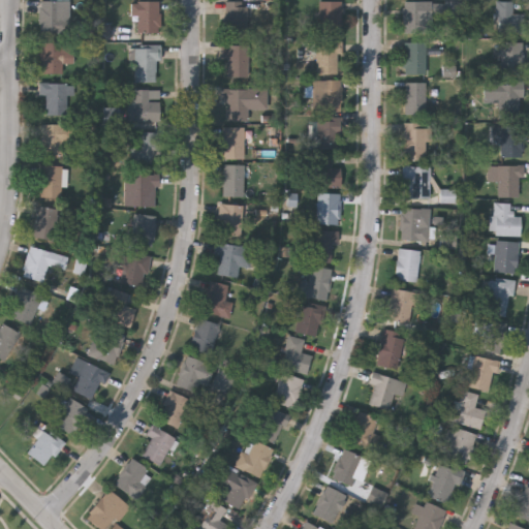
[(61,0),(61,32),(39,32),(39,0),(61,0)]
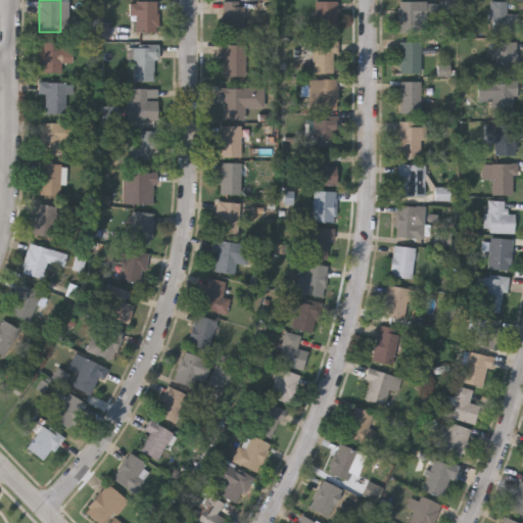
[(133,40),(108,40),(108,25),(135,25),(135,16),(130,16),(130,0),(157,0),(157,32),(133,32),(133,40)]
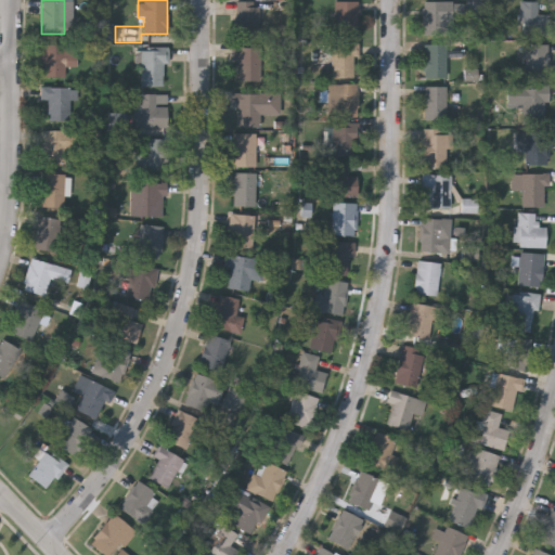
[(259,0),(259,38),(235,38),(235,0),(259,0)]
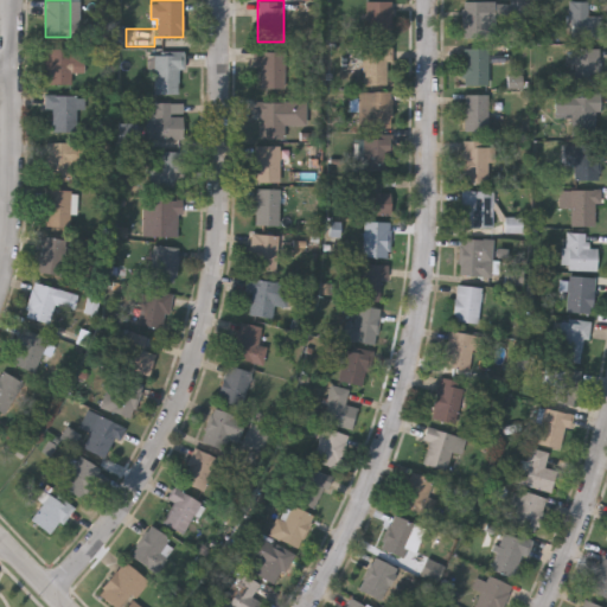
[(391,0),(391,36),(365,36),(365,0),(391,0)]
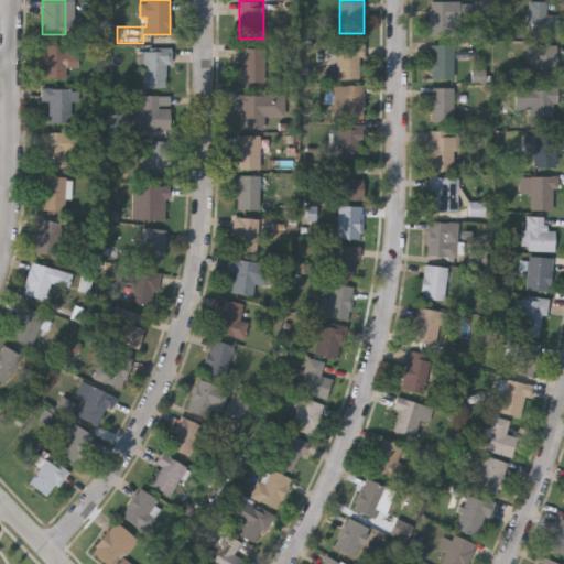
[(430,0),(490,1),(490,24),(477,24),(477,13),(461,13),(459,34),(429,34),(430,0)]
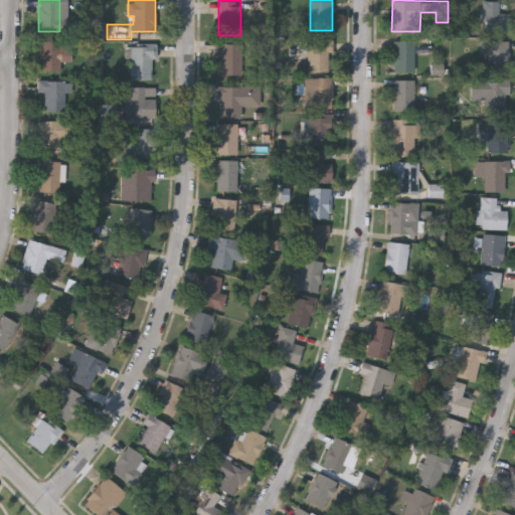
[(511,31),(483,31),(483,0),(498,0),(498,12),(511,12),(511,31)]
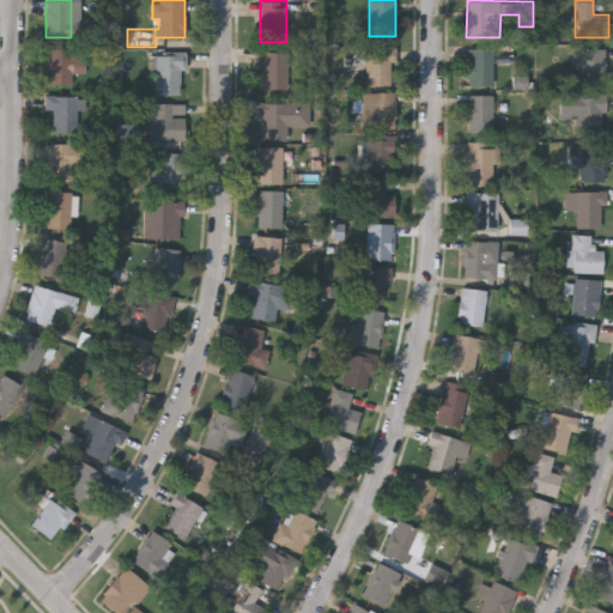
[(72,47),(72,84),(46,84),(46,47),(72,47)]
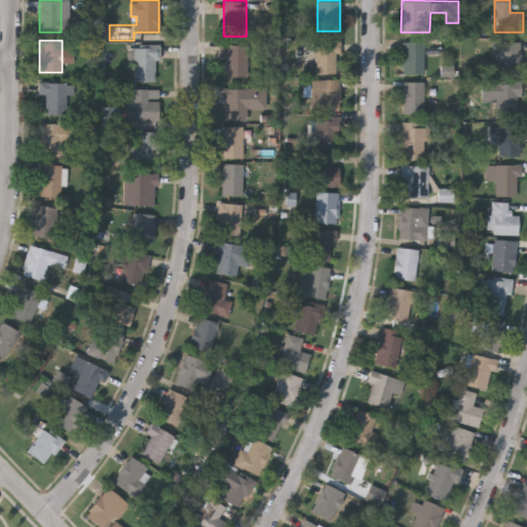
[(339,40),(339,72),(316,72),(316,40),(339,40)]
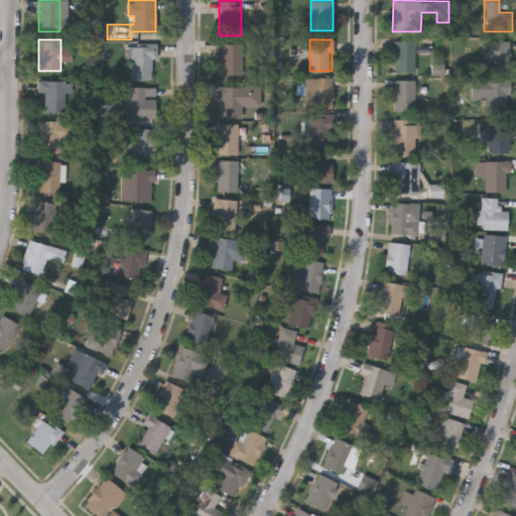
[(509,72),(487,72),(487,39),(509,39),(509,72)]
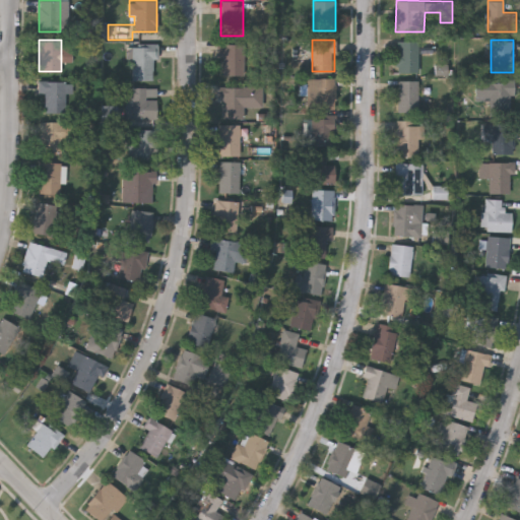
[(396,71),(396,41),(417,41),(417,71),(396,71)]
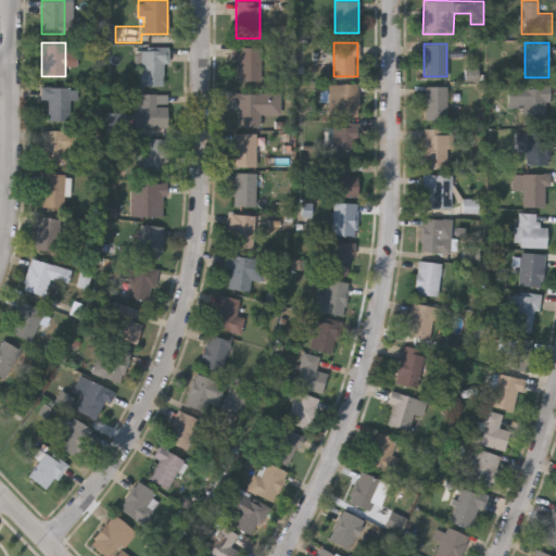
[(239,60),(231,60),(231,46),(261,46),(261,80),(239,80),(239,60)]
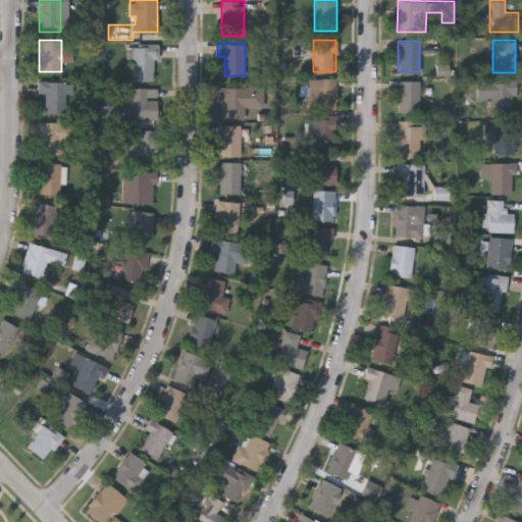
[(133,80),(133,44),(157,44),(157,80),(133,80)]
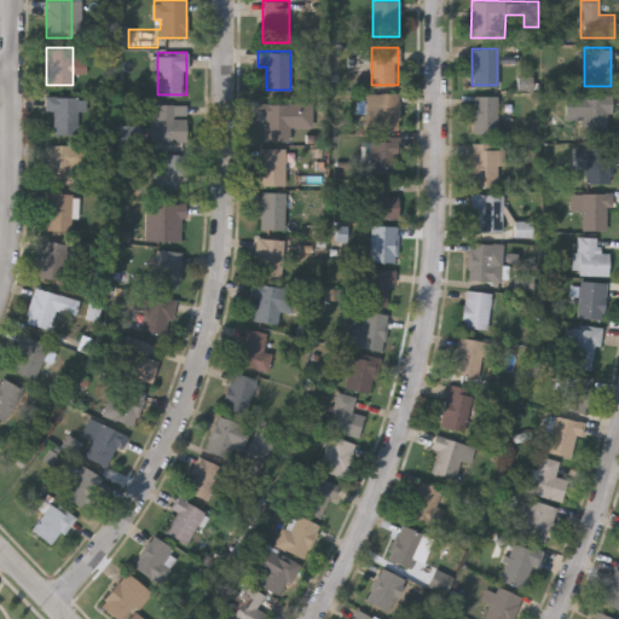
[(399,92),(399,128),(365,128),(365,92),(399,92)]
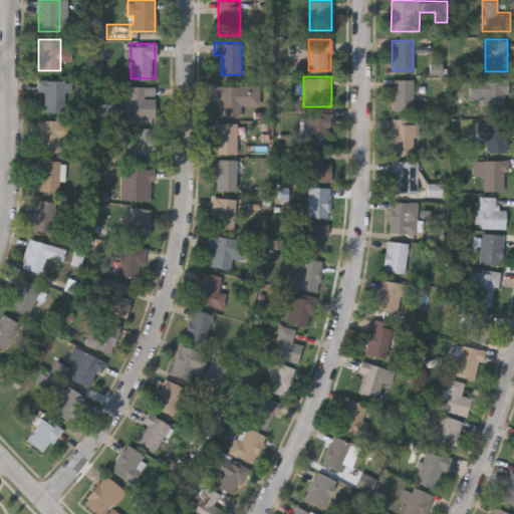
[(413,78),(413,109),(392,109),(392,78),(413,78)]
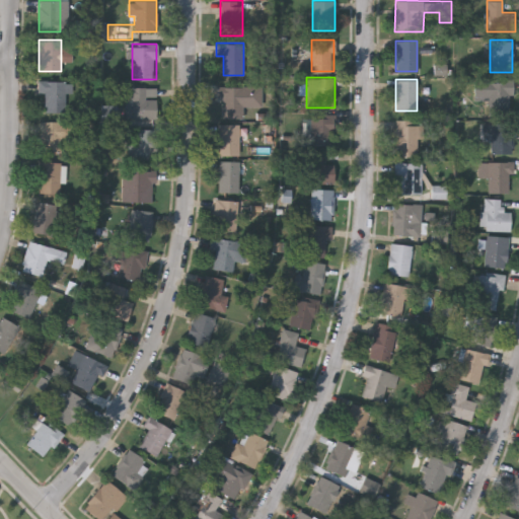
[(43,113),(43,81),(67,81),(67,113),(43,113)]
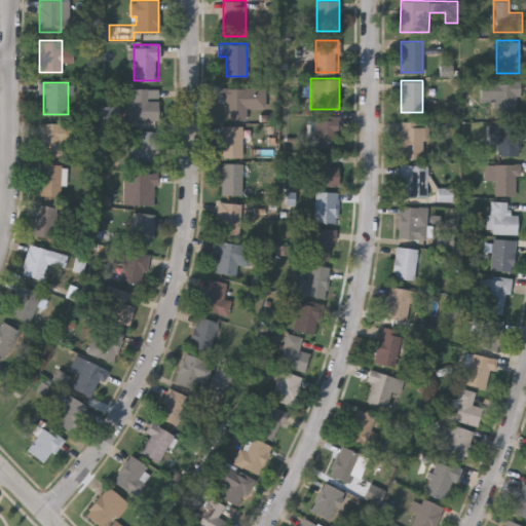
[(518,82),(518,116),(495,116),(495,101),(481,101),(481,82),(518,82)]
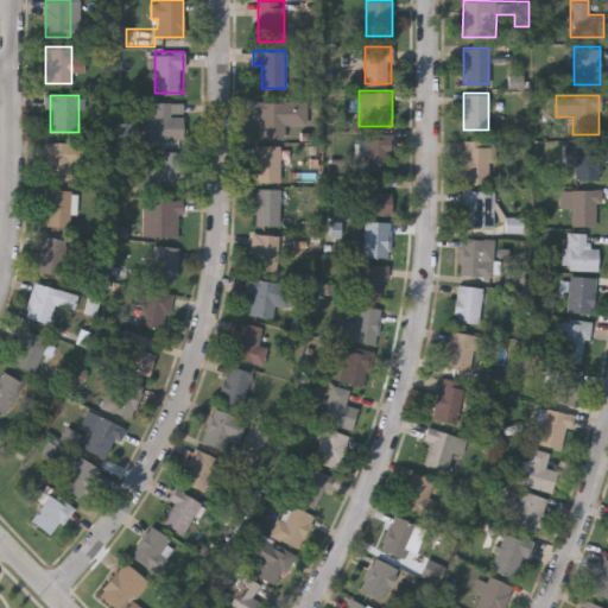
[(306,100),(306,124),(284,124),(284,138),(257,138),(257,101),(306,100)]
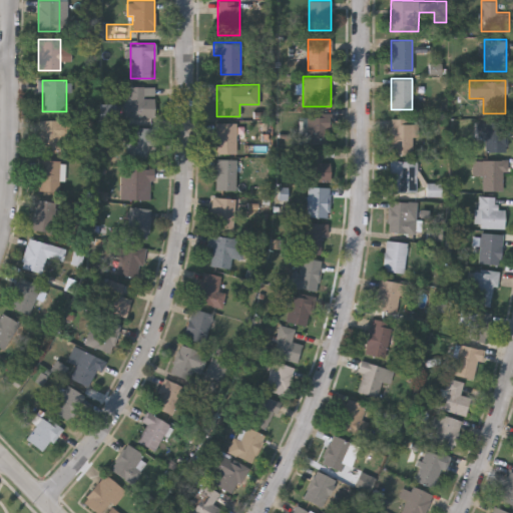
[(154,117),(125,117),(125,86),(154,86),(154,117)]
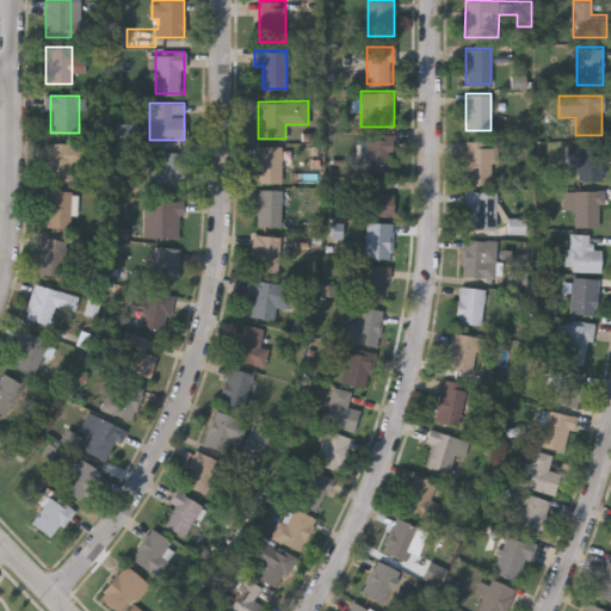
[(365,170),(365,135),(393,135),(393,170),(365,170)]
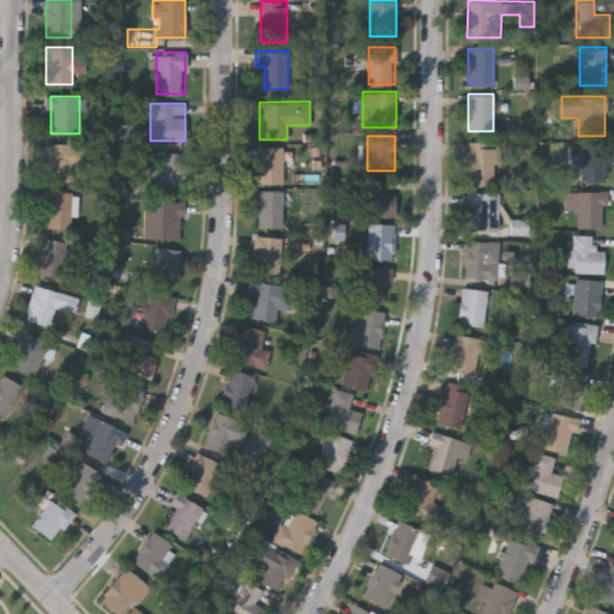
[(47,143),(83,143),(83,162),(72,162),(72,180),(47,180),(47,143)]
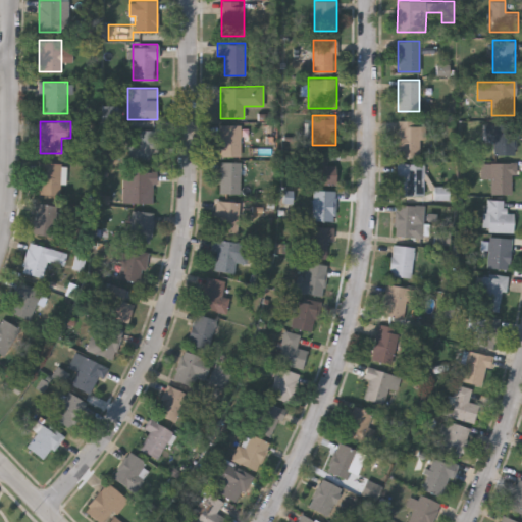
[(421,156),(399,156),(399,121),(421,121),(421,156)]
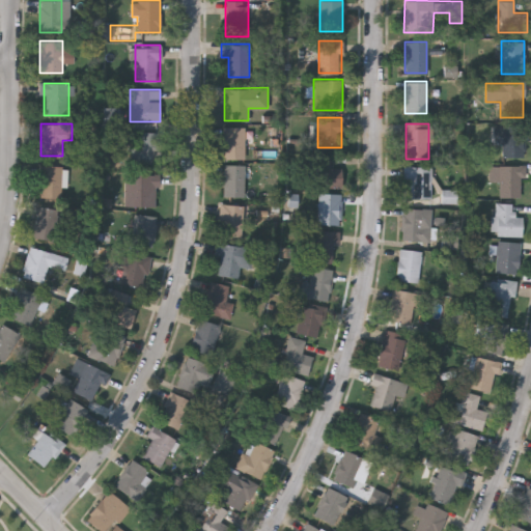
[(525,126),(525,157),(501,157),(501,126),(525,126)]
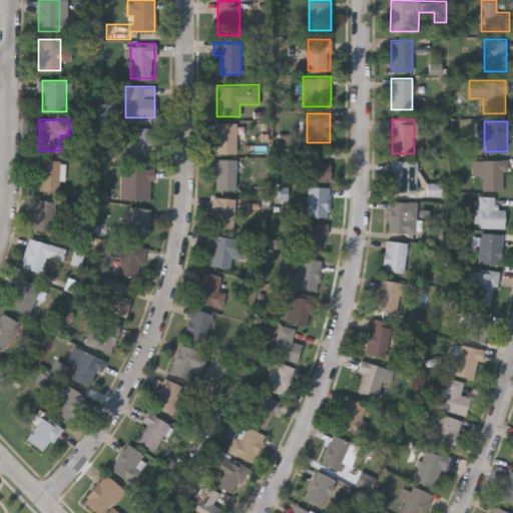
[(236,122),(236,153),(214,153),(214,122),(236,122)]
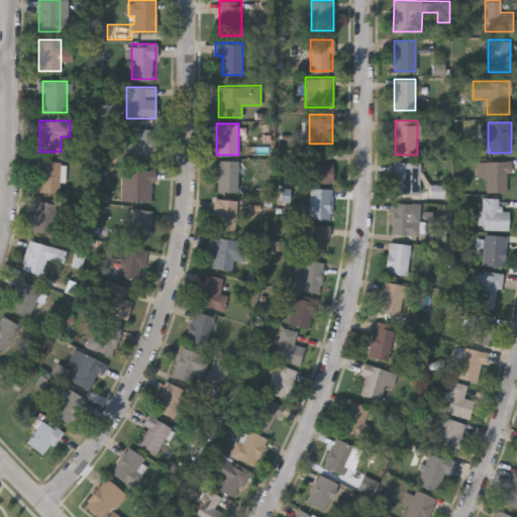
[(128,128),(148,128),(148,160),(128,160),(128,128)]
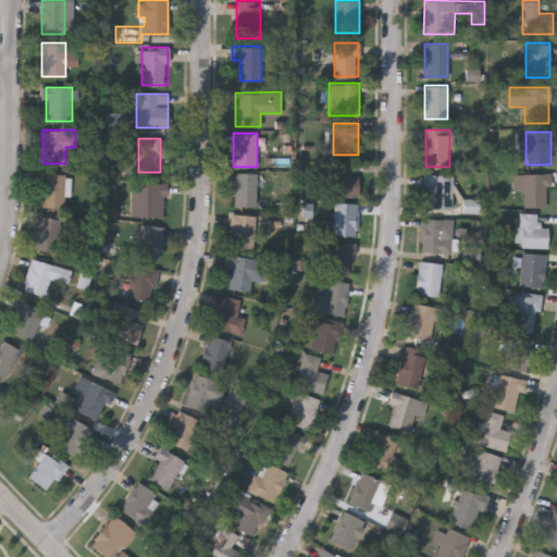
[(330,163),(346,163),(346,175),(355,175),(355,196),(330,196),(330,163)]
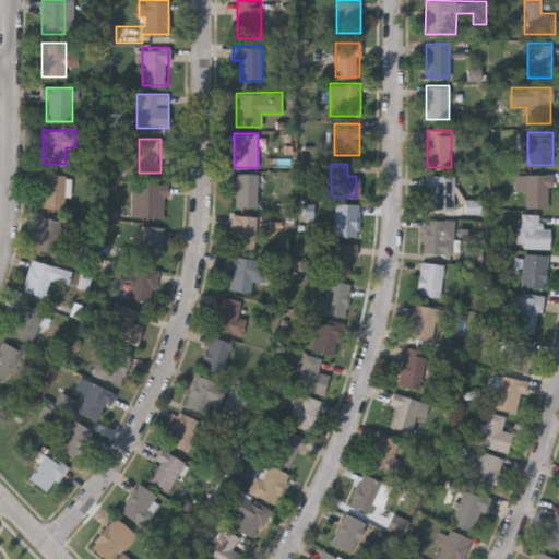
[(257,206),(234,206),(234,173),(257,173),(257,206)]
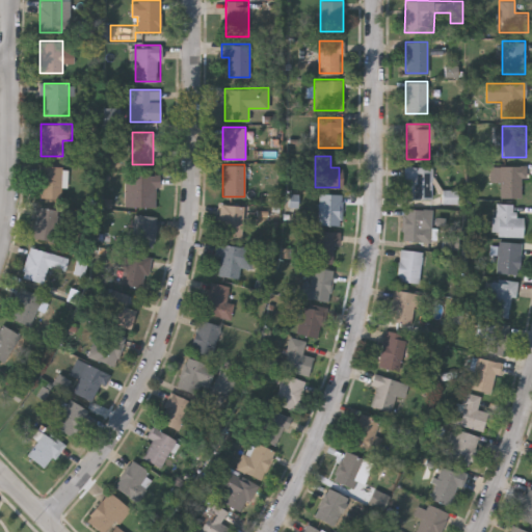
[(61,191),(40,190),(40,165),(62,165),(61,191)]
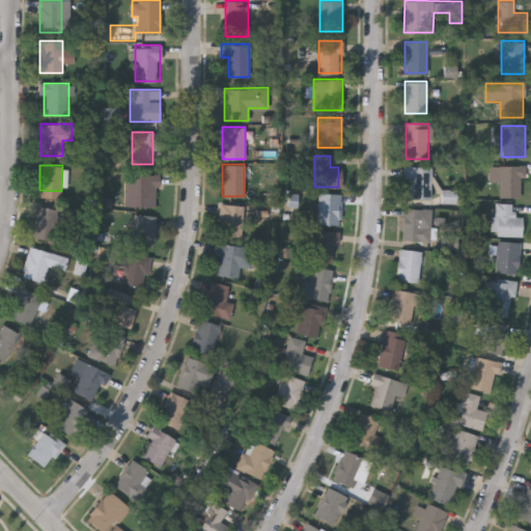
[(499,165),(523,165),(523,196),(499,196),(499,165)]
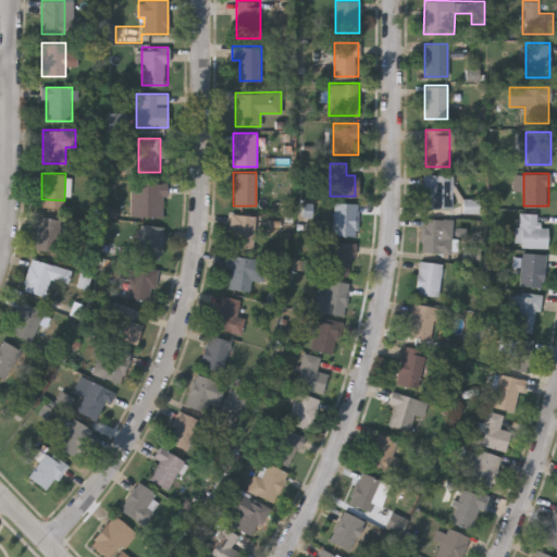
[(428,208),(428,174),(452,174),(452,208),(428,208)]
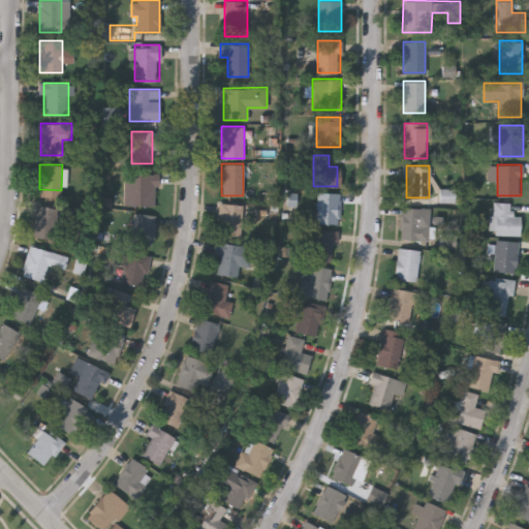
[(156,206),(124,206),(124,174),(156,174),(156,206)]
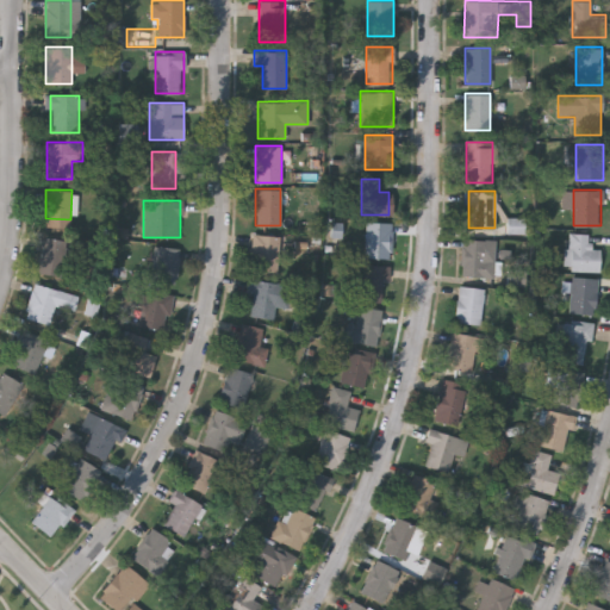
[(365,257),(365,222),(391,222),(391,257),(365,257)]
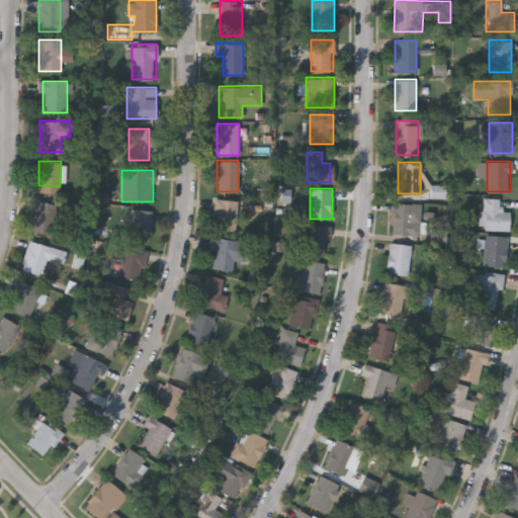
[(509,209),(509,229),(482,229),(483,197),(500,197),(500,209),(509,209)]
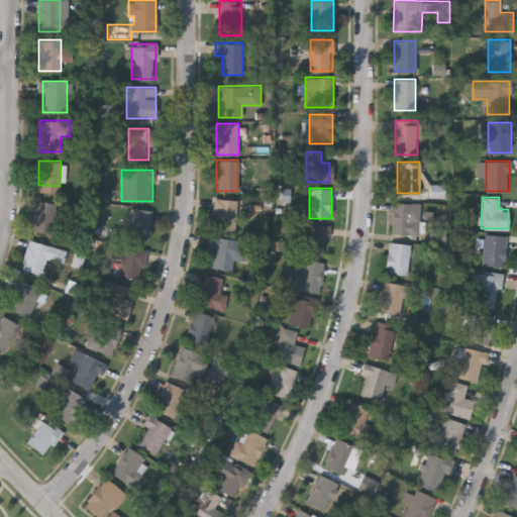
[(64,204),(59,235),(30,230),(35,199),(64,204)]
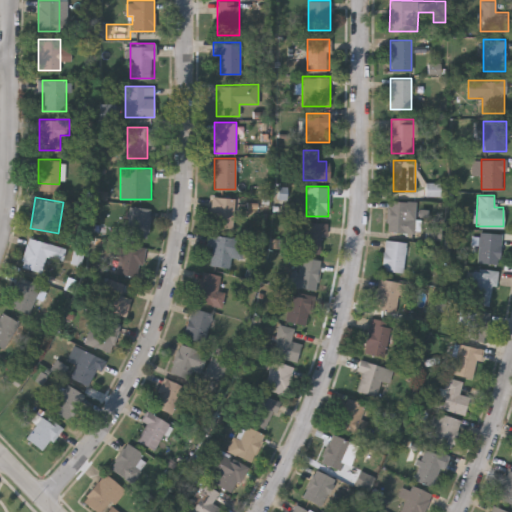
[(235,227),(210,227),(210,197),(235,197),(235,227)]
